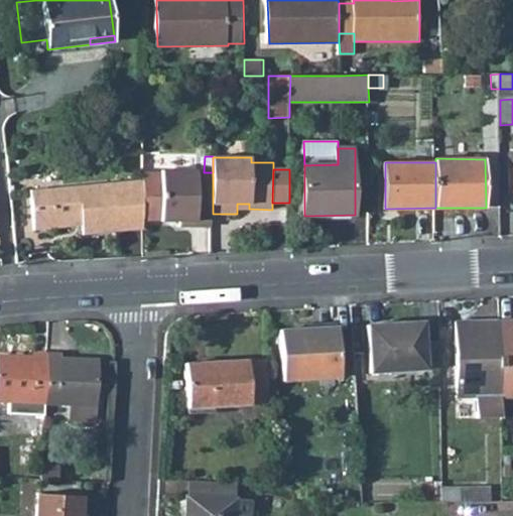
[(197,227),(213,227),(213,214),(213,172),(204,172),(162,171),(162,173),(144,173),(144,180),(144,220),(162,220),(162,221),(181,222),(197,222),(197,227)]
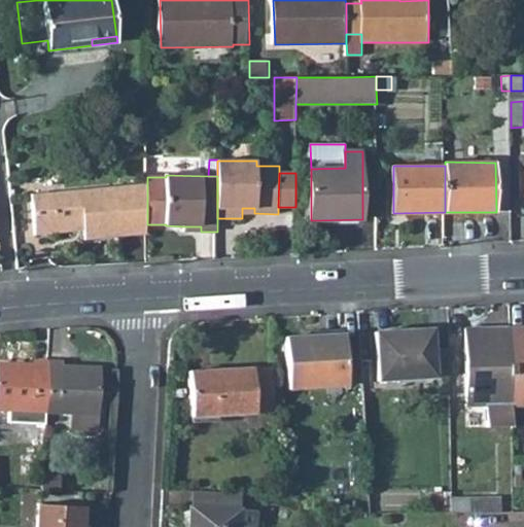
[(34,195),(37,236),(57,234),(57,227),(85,224),(85,231),(86,239),(121,236),(147,234),(147,224),(147,184),(116,186),(34,195)]
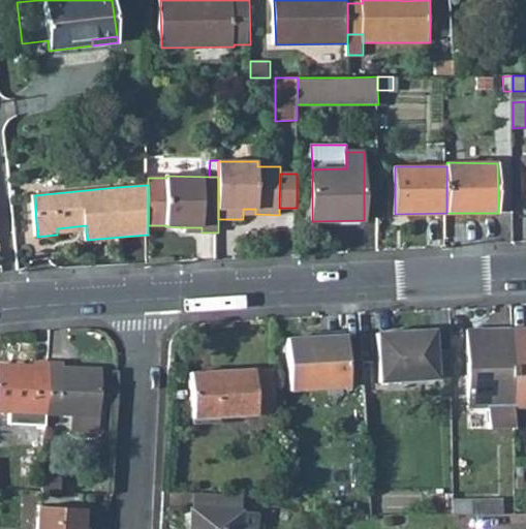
[(57,228),(57,235),(86,231),(86,225),(57,228)]
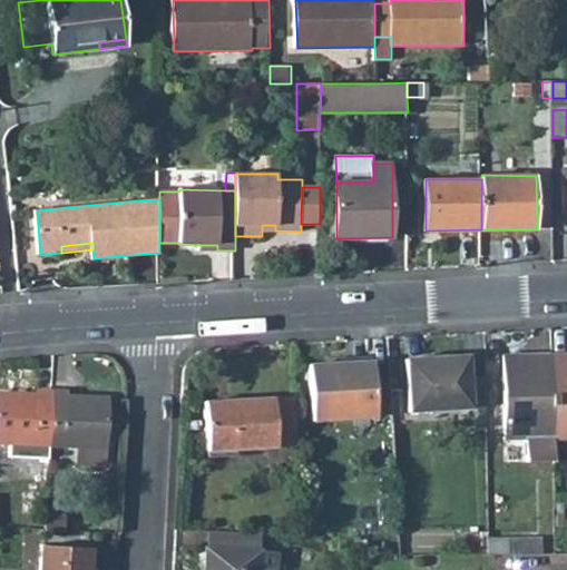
[(528,461),(556,461),(556,438),(554,359),(521,360),(521,354),(505,354),(506,439),(528,438),(528,461)]
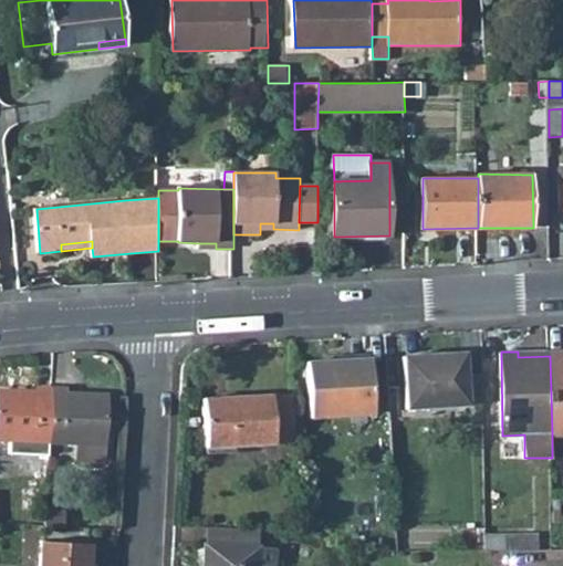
[(436,355),(405,357),(407,409),(485,404),(485,375),(467,376),(467,358),(436,360),(436,355)]
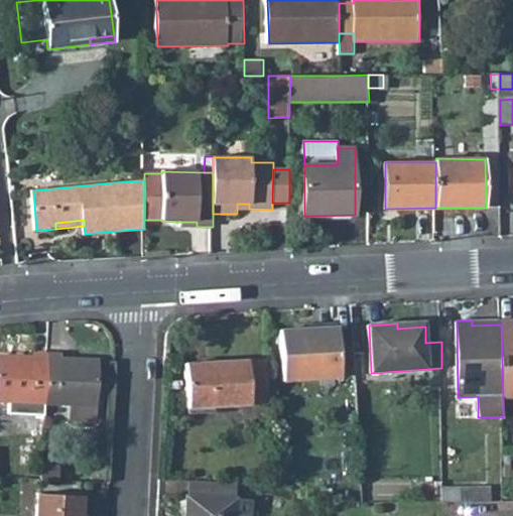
[(512,325),(501,325),(503,396),(512,395),(512,325)]
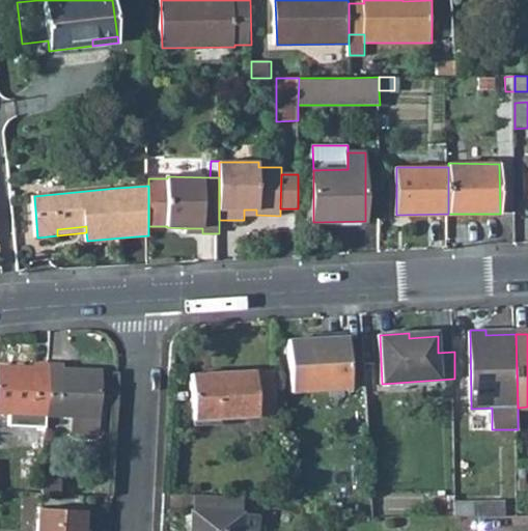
[(289,340),(293,392),(352,388),(349,337),(289,340)]
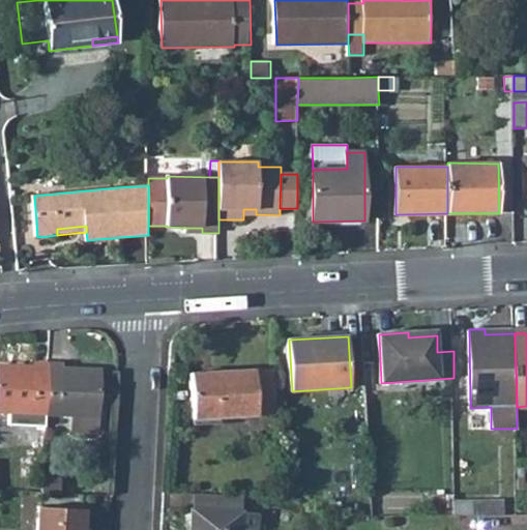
[(0,365),(0,411),(10,412),(48,413),(50,364),(36,363),(36,367),(0,365)]
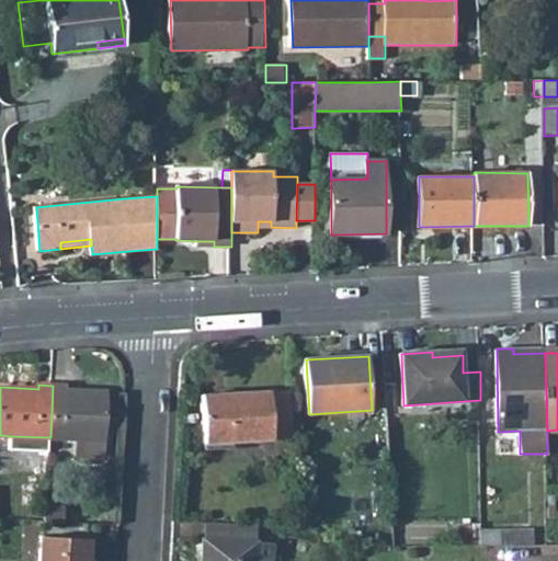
[(53,386),(50,437),(79,438),(84,439),(83,456),(83,457),(104,457),(107,392),(67,390),(67,386),(53,386)]
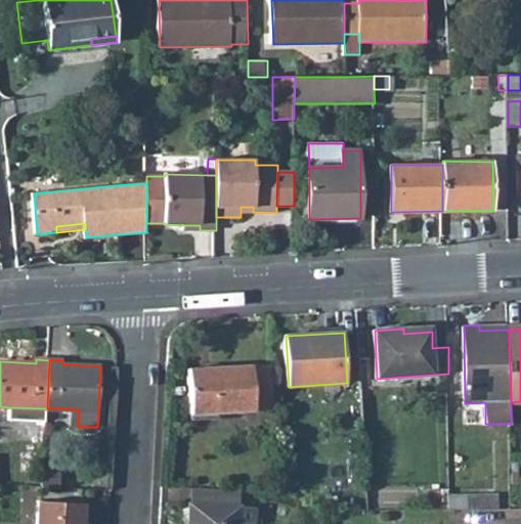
[(188,368),(191,415),(256,410),(255,401),(273,400),(271,364),(188,368)]
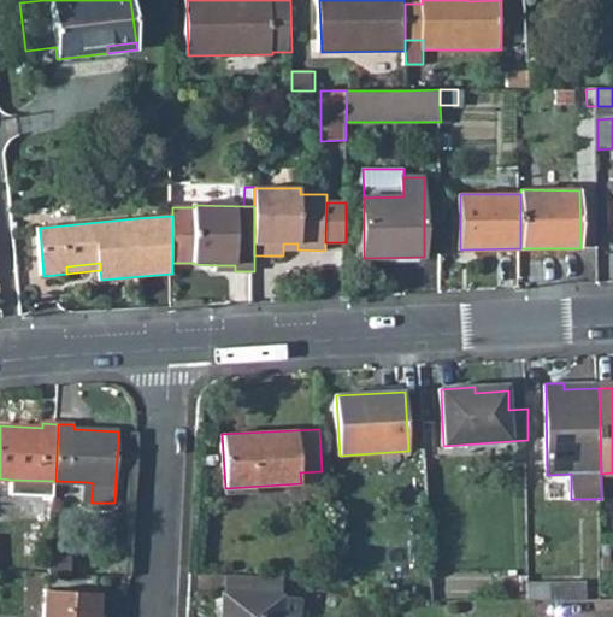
[(323,482),(322,471),(300,472),(301,483),(323,482)]
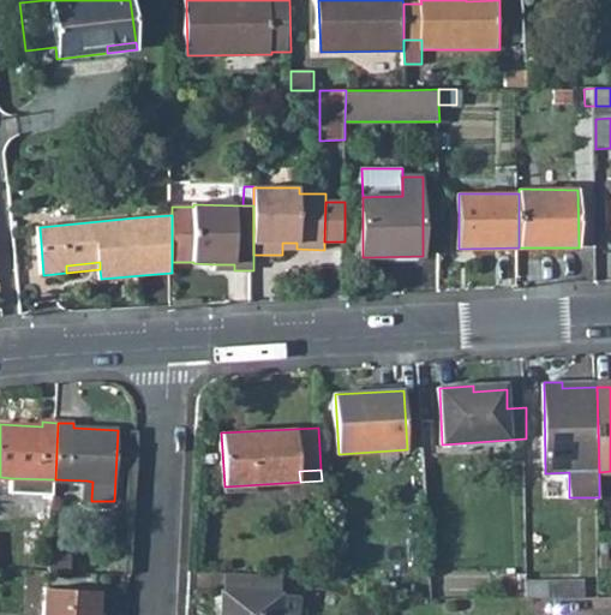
[(55,479),(12,478),(12,493),(54,495),(55,479)]
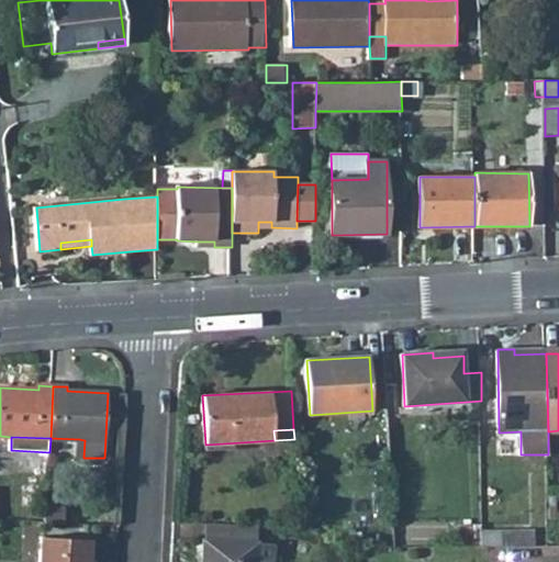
[(65,524),(66,508),(46,507),(46,523),(65,524)]
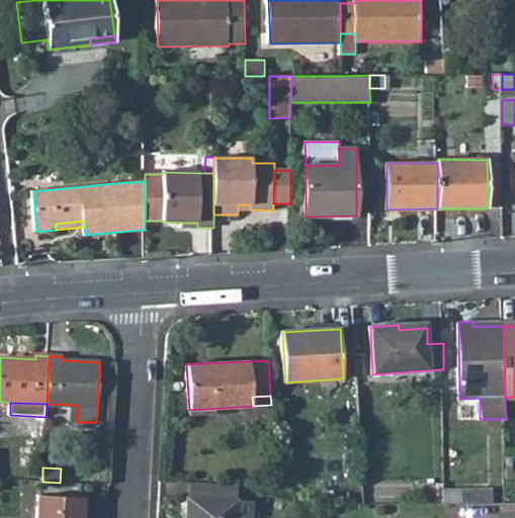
[(191,483),(190,498),(238,500),(239,485),(191,483)]
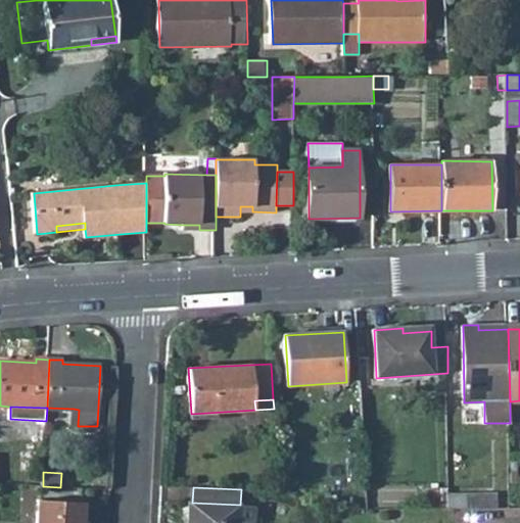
[(427,489),(427,509),(450,509),(450,495),(450,489),(427,489)]
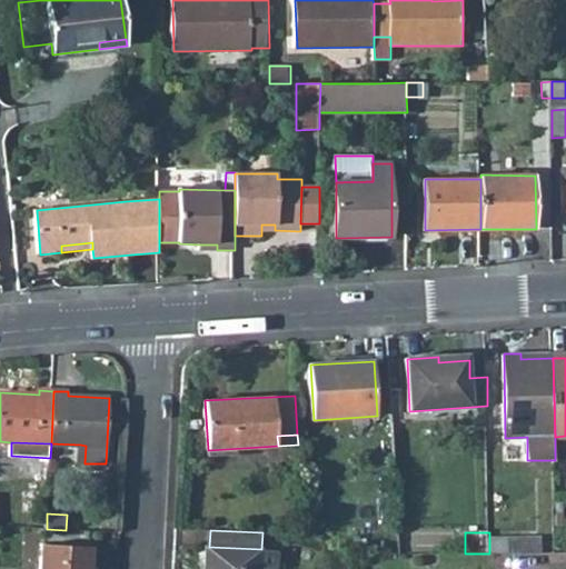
[(518,539),(489,539),(489,553),(518,553),(518,539)]
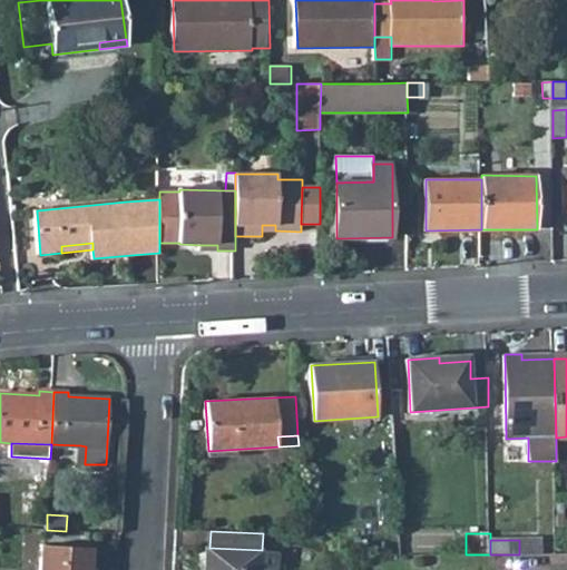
[(543,540),(519,540),(519,554),(543,554),(543,540)]
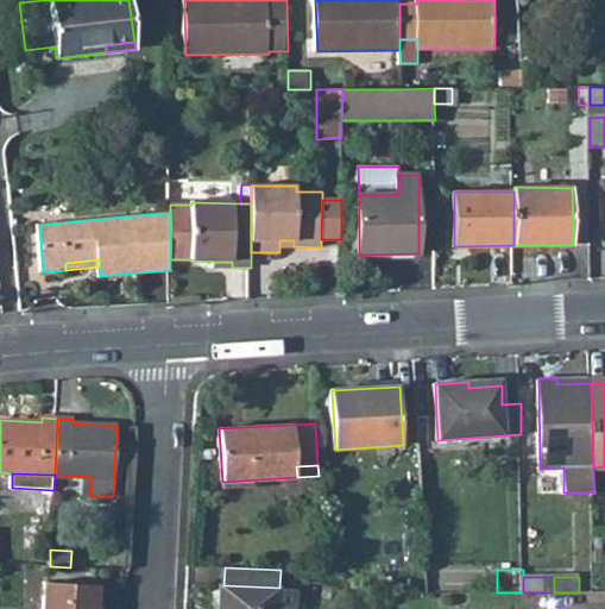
[(96,608),(99,586),(46,584),(44,608),(96,608)]
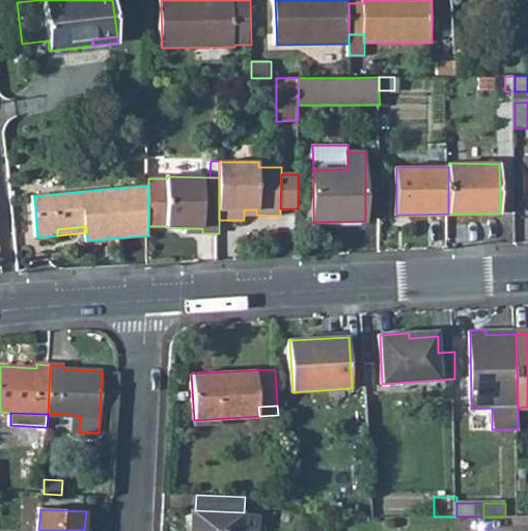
[(195,510),(193,510),(191,530),(257,530),(258,513),(244,512),(195,510)]
